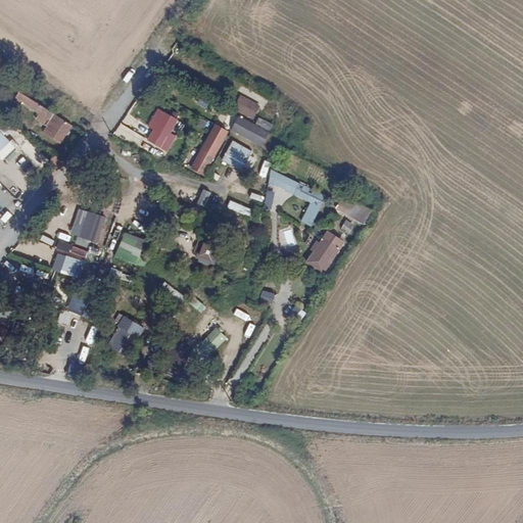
[(44,133),(62,146),(77,127),(19,92),(16,98),(51,123),(44,133)]
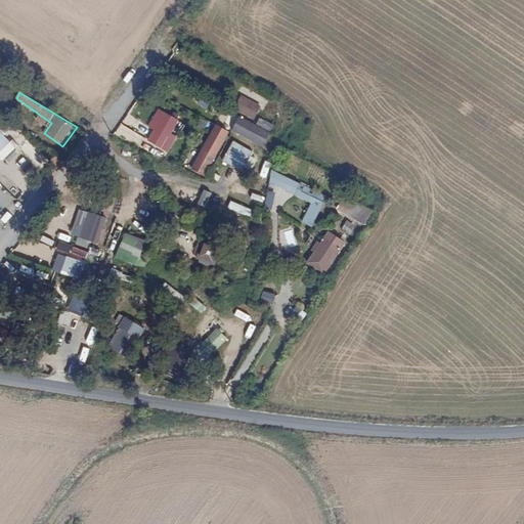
[(261,107),(241,96),(233,110),(254,121),(261,107)]
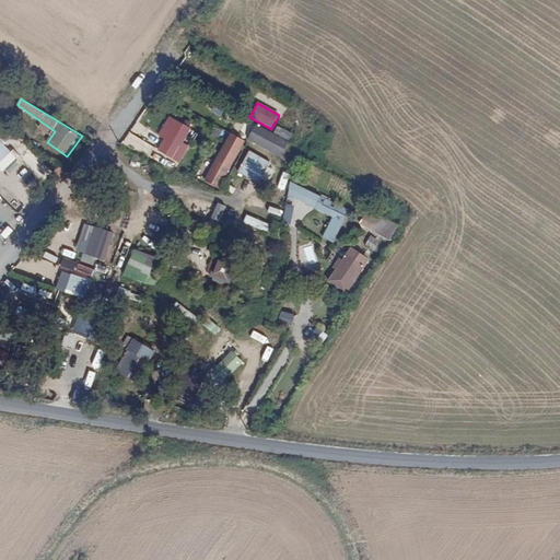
[(187,147),(195,131),(168,117),(159,136),(172,143),(167,151),(186,161),(193,150),(187,147)]
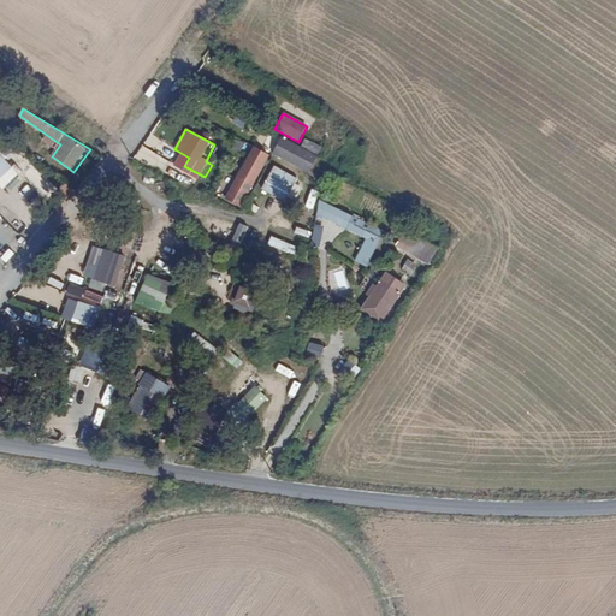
[(317,157),(282,137),(272,154),(308,173),(317,157)]
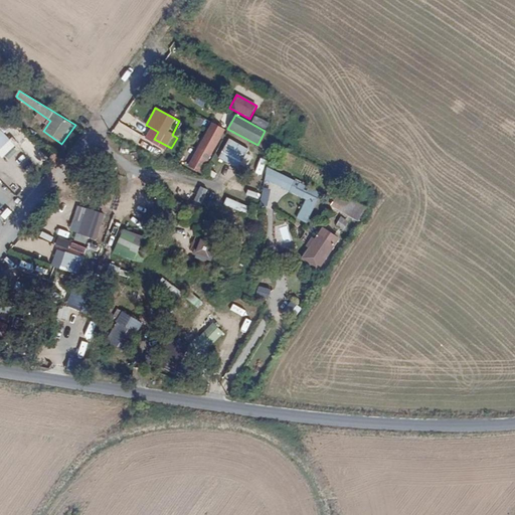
[(197,116),(193,123),(201,127),(205,120),(197,116)]
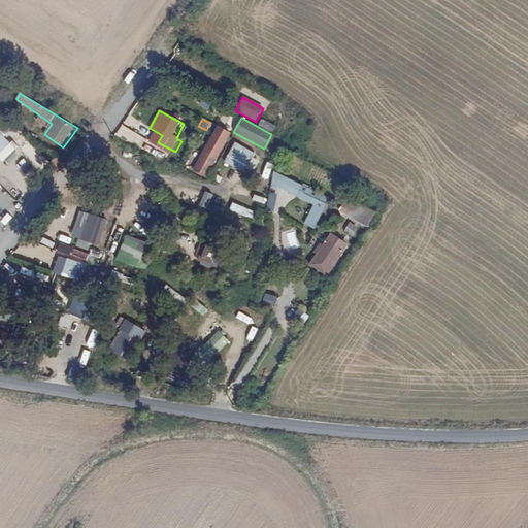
[(232,134),(219,126),(192,170),(206,178),(232,134)]
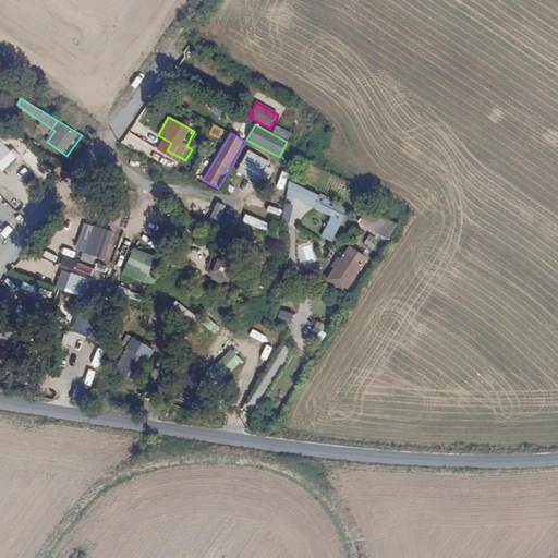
[(0,166),(4,170),(16,158),(0,140),(0,166)]
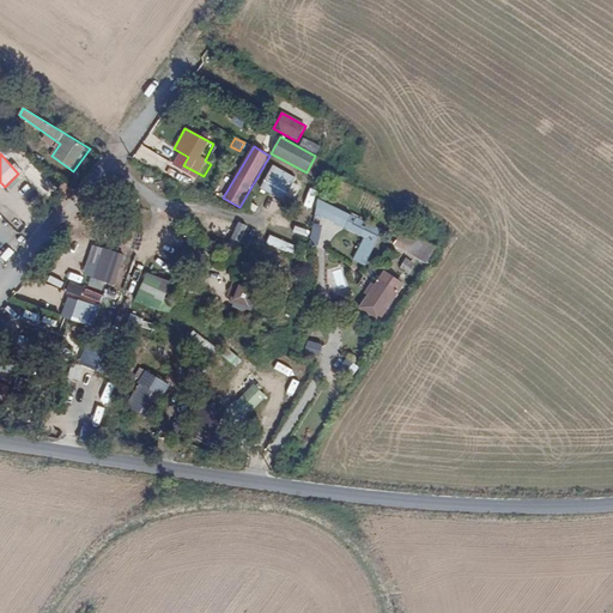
[(296,177),(273,164),(260,188),(284,200),(296,177)]
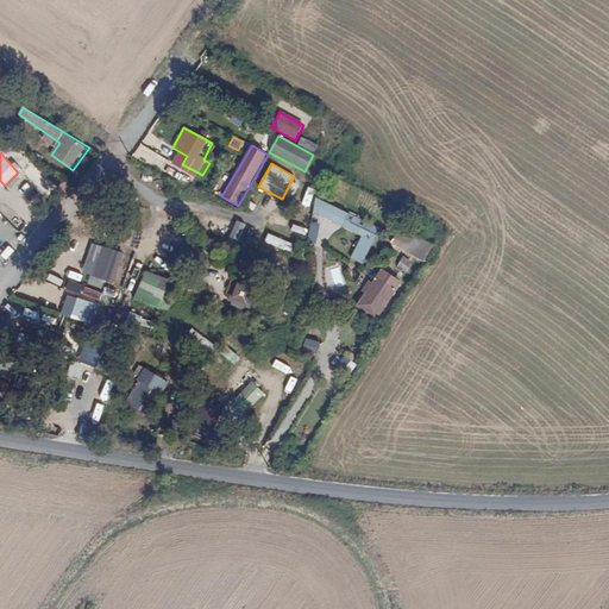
[(380,232),(316,198),(313,213),(360,237),(350,257),(362,263),(380,232)]
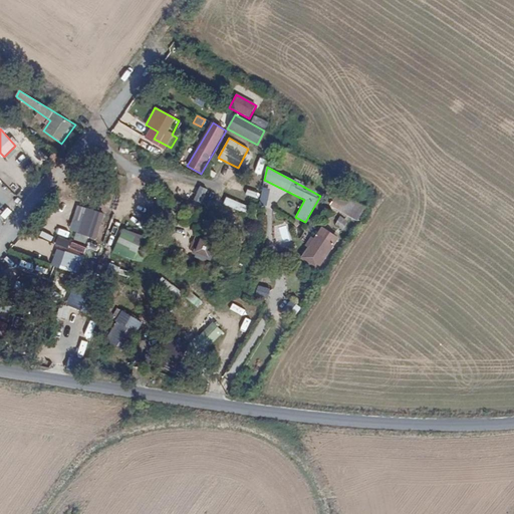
[(200,187),(194,200),(201,203),(207,190),(200,187)]
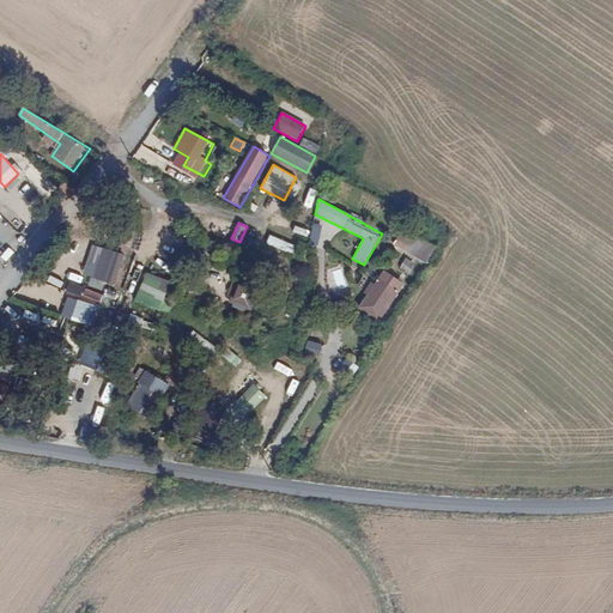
[(426,263),(435,248),(401,230),(393,246),(426,263)]
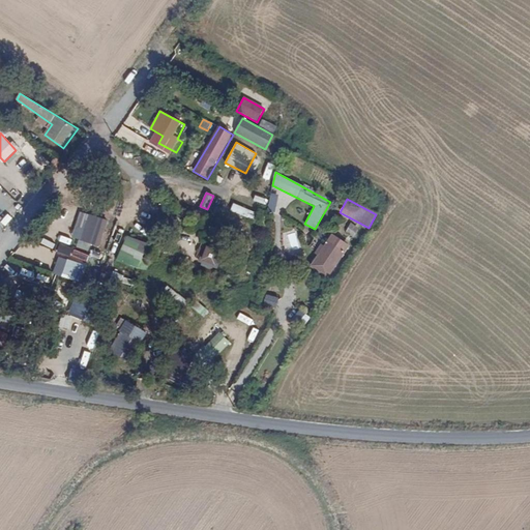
[(254,219),(257,213),(233,204),(230,211),(254,219)]
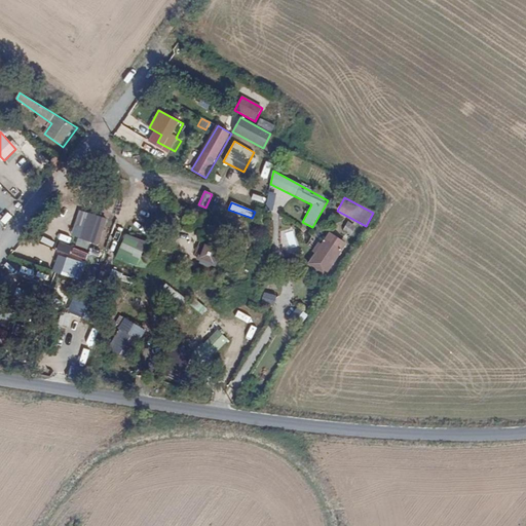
[(107,220),(88,214),(81,238),(100,245),(107,220)]
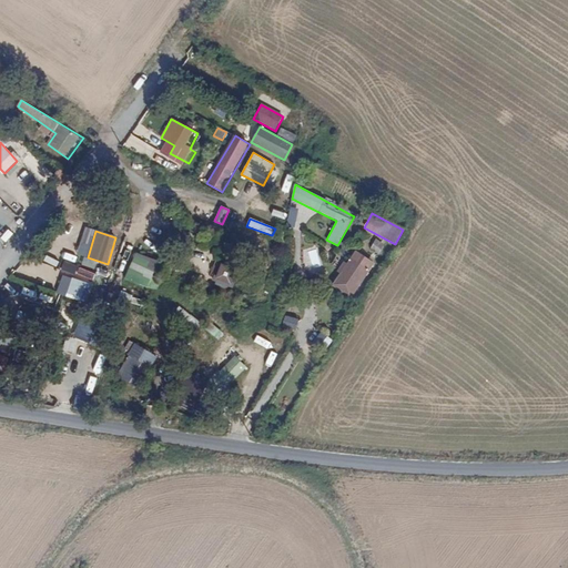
[(384,246),(376,239),(371,249),(381,254),(384,246)]
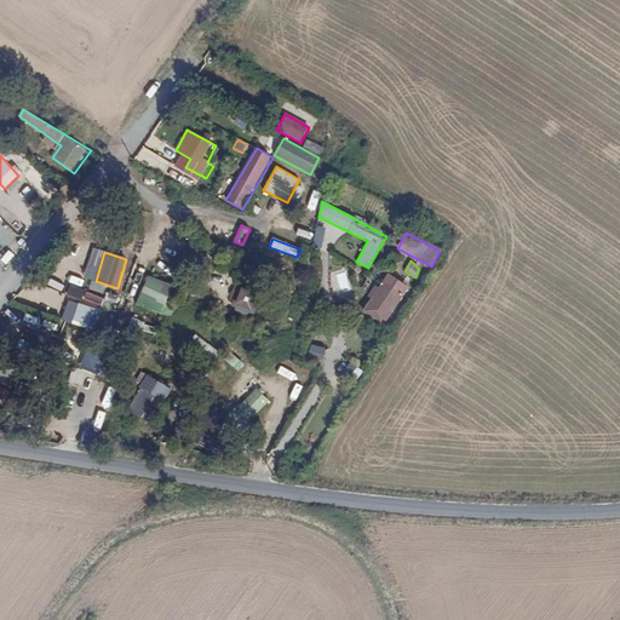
[(73,268),(69,280),(78,282),(82,271),(73,268)]
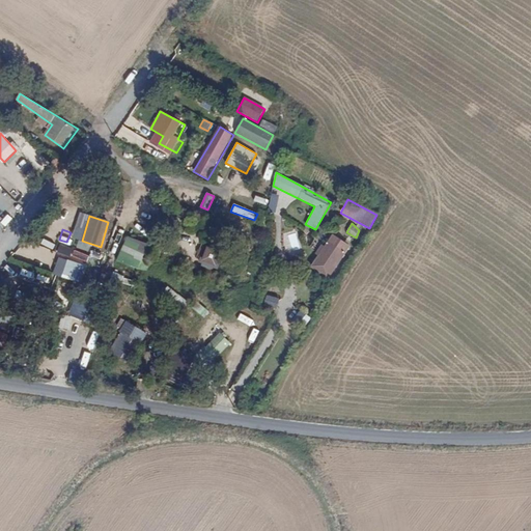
[(141,262),(148,245),(127,235),(119,254),(141,262)]
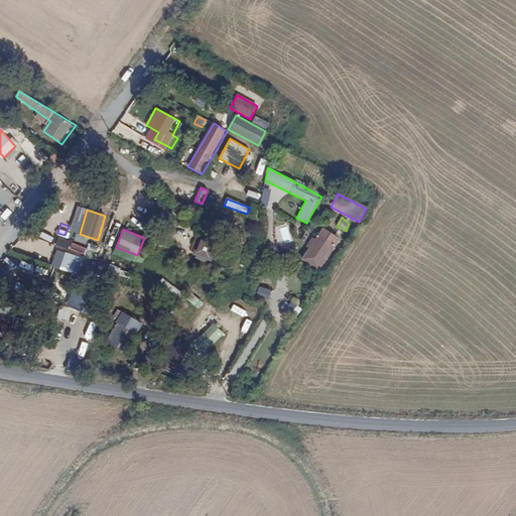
[(341,240),(323,229),(301,260),(319,272),(341,240)]
